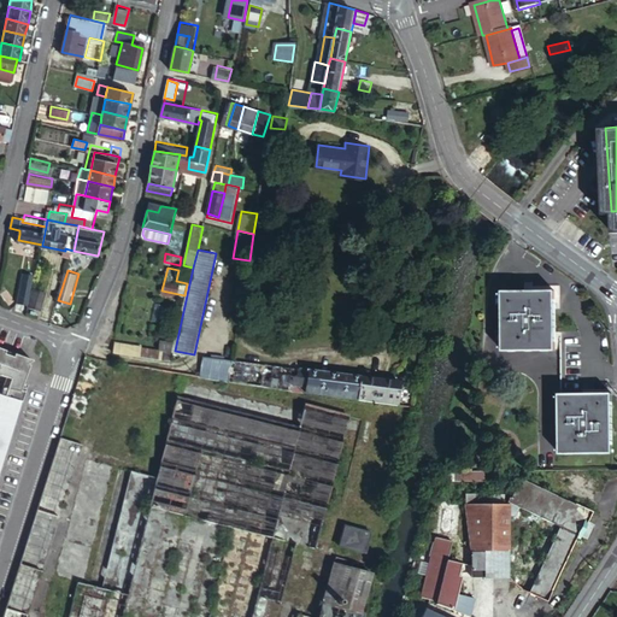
[(27,305),(31,282),(24,281),(23,289),(22,289),(19,304),(27,305)]
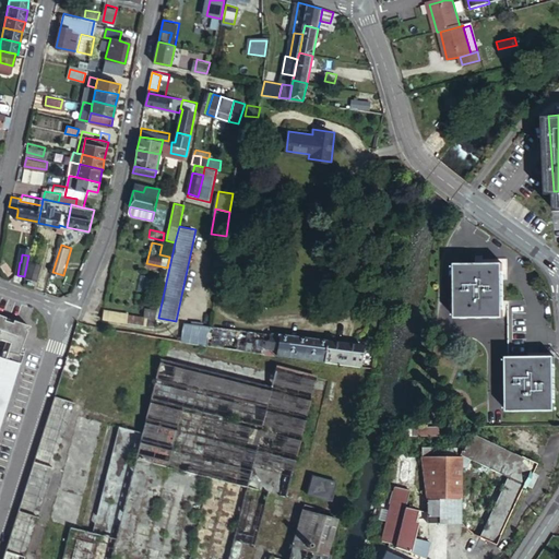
[(42,280),(46,264),(34,260),(30,276),(42,280)]
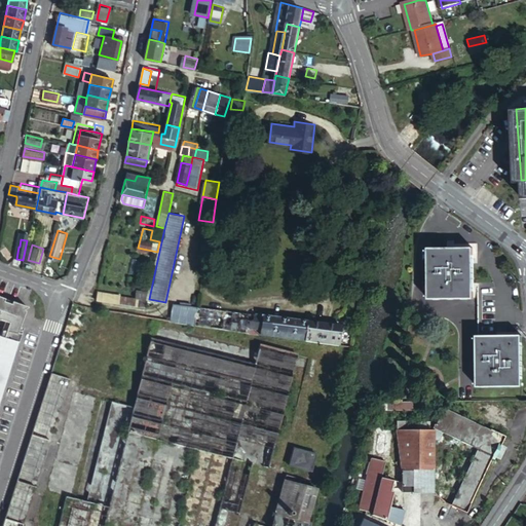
[(476,295),(477,247),(436,246),(434,294),(476,295)]
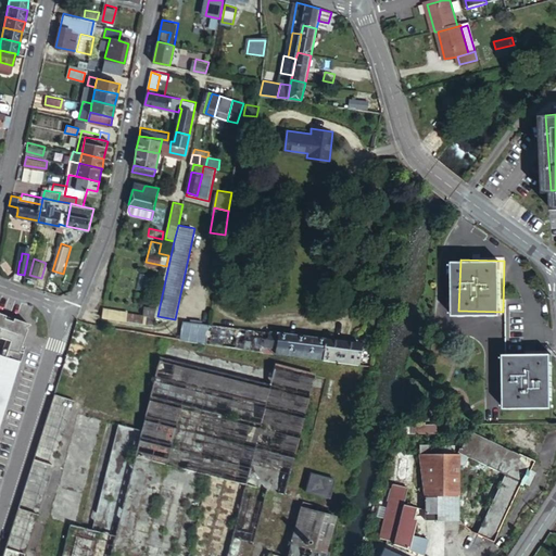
[(144,314),(104,305),(102,316),(155,325),(155,324),(152,323),(153,315),(144,314)]
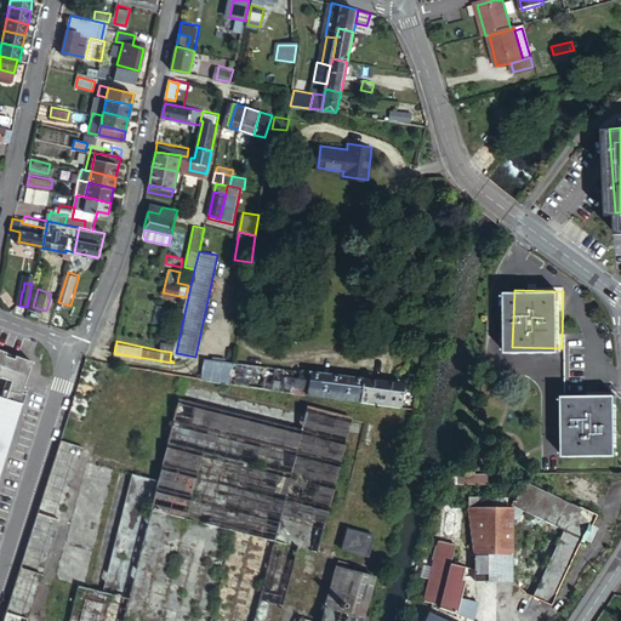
[(164,341),(161,351),(171,352),(174,343),(164,341)]
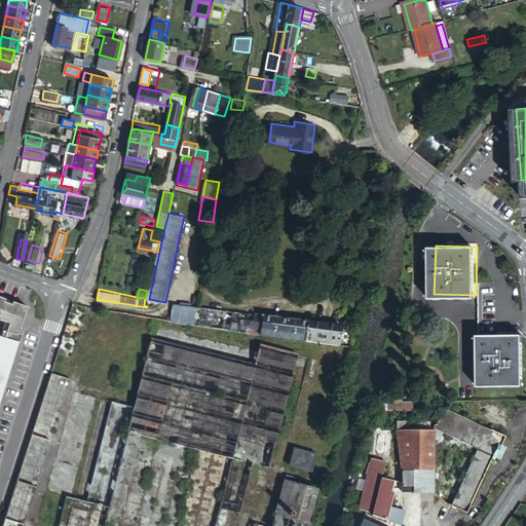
[(0,318),(6,323),(2,334),(0,333),(0,386),(17,330),(16,329),(24,308),(24,306),(27,304),(12,299),(11,301),(4,297),(4,295),(0,293),(0,318)]
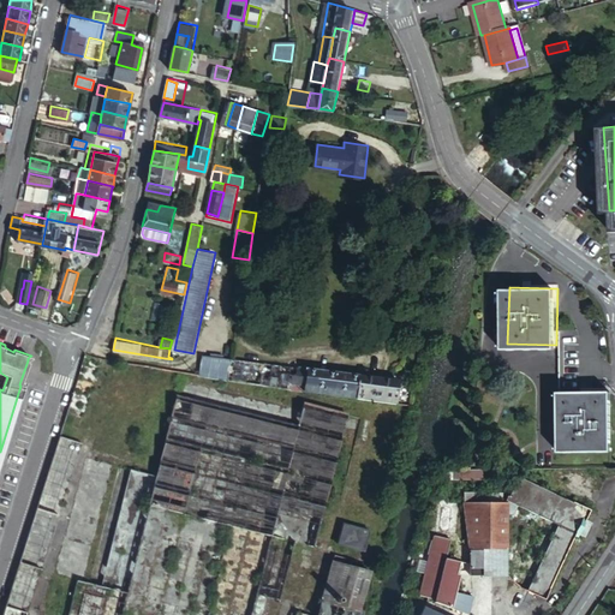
[(611,393),(578,392),(579,346),(565,347),(562,392),(560,448),(609,451),(611,393)]
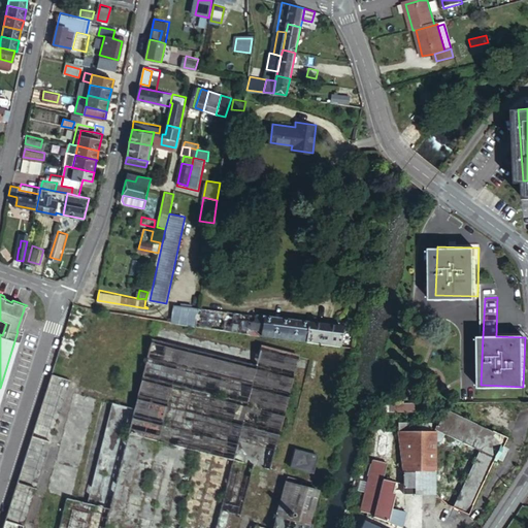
[(147,308),(97,300),(96,307),(149,316),(150,307),(147,307),(147,308)]
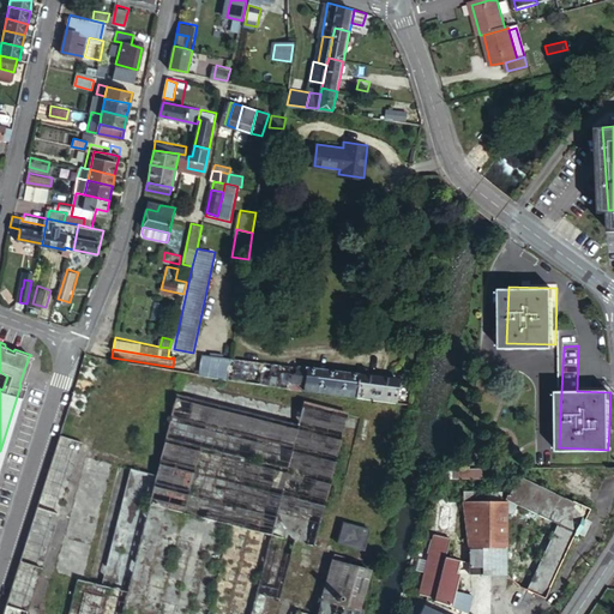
[(203,372),(401,402),(401,398),(397,398),(399,384),(233,357),(205,353),(203,372)]
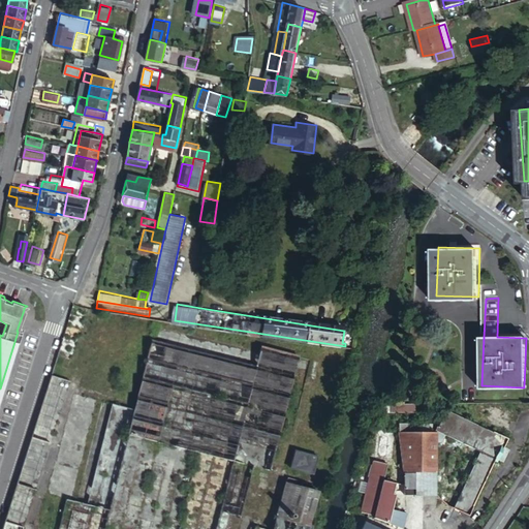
[(42,324),(34,321),(31,333),(39,336),(42,324)]
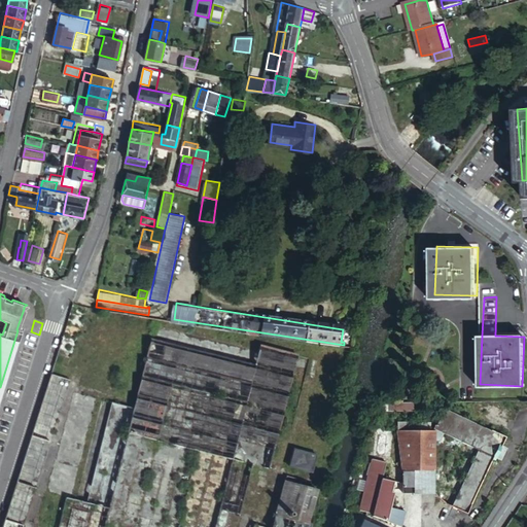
[(223,393),(238,339),(157,322),(147,362),(166,374),(165,378),(223,393)]
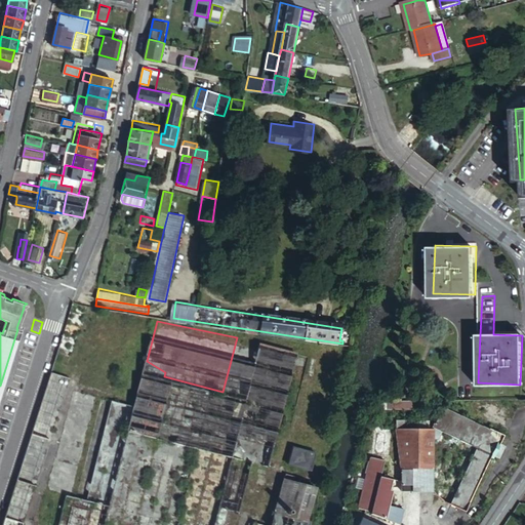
[(247,339),(237,337),(223,392),(164,376),(144,372),(135,404),(110,505),(105,503),(99,524),(211,524),(217,505),(231,509),(238,510),(250,462),(266,465),(289,373),(294,351),(247,339)]
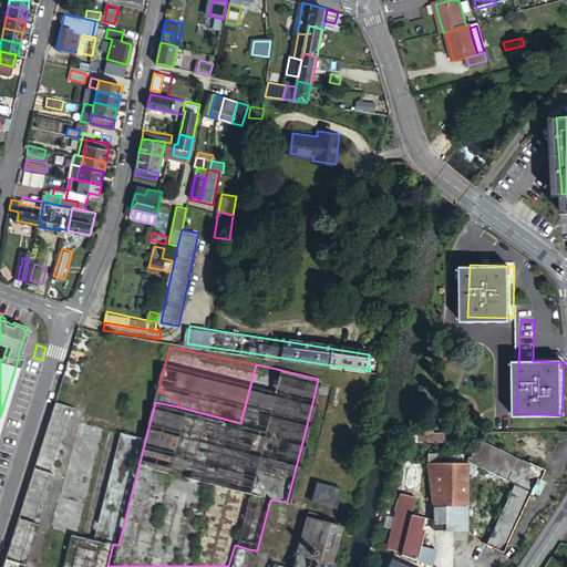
[(55,389),(70,393),(74,380),(60,374),(55,389)]
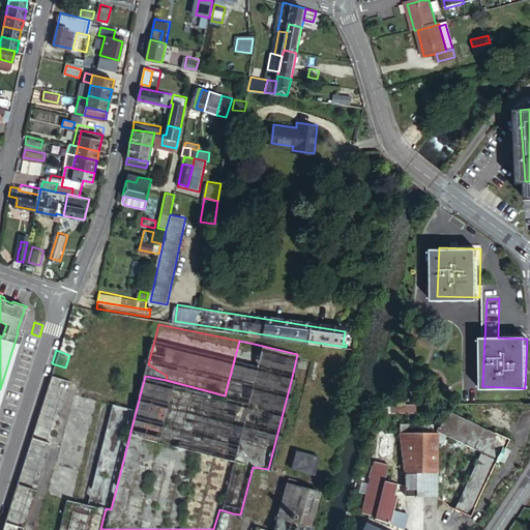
[(313,358),(297,354),(292,377),(307,381),(313,358)]
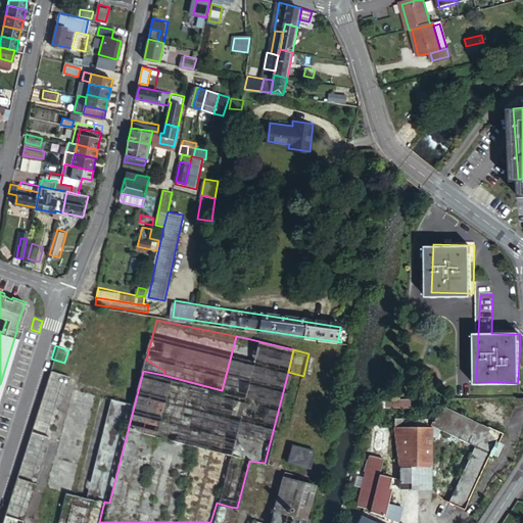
[(48,370),(61,374),(64,363),(51,359),(48,370)]
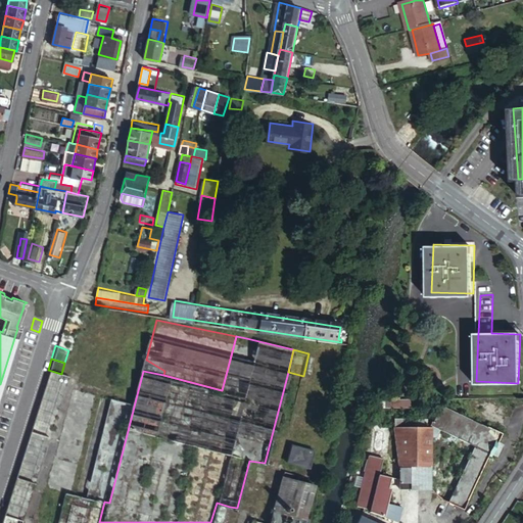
[(164,371),(146,360),(143,371),(163,375),(164,371)]
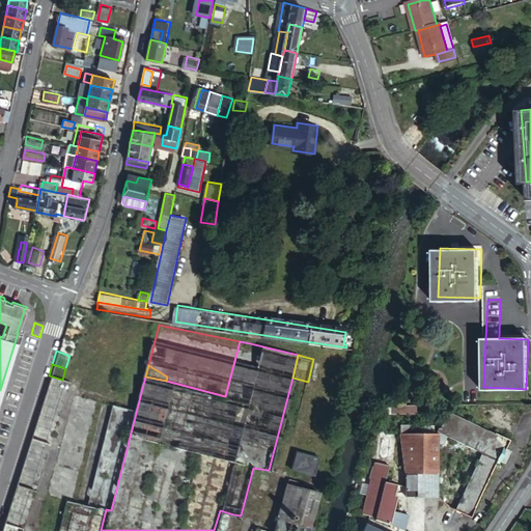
[(67,382),(62,380),(49,375),(29,434),(12,482),(32,488),(34,490),(64,391),(67,382)]
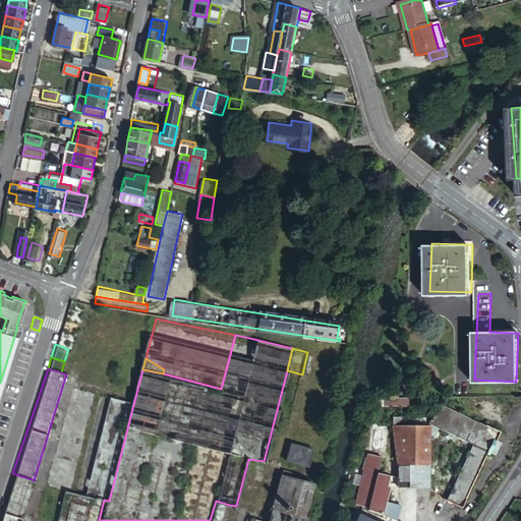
[(134,401),(63,384),(34,480),(49,484),(67,490),(104,500),(109,501),(134,401)]
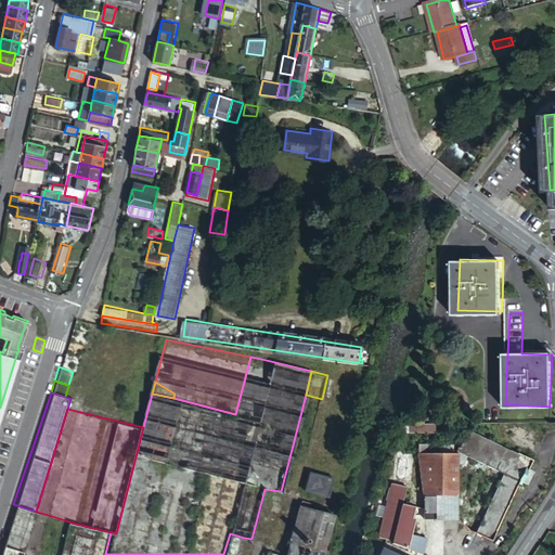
[(457,450),(459,450),(468,455),(503,472),(476,531),(492,539),(520,480),(526,468),(528,469),(529,467),(533,459),(467,427),(457,450)]
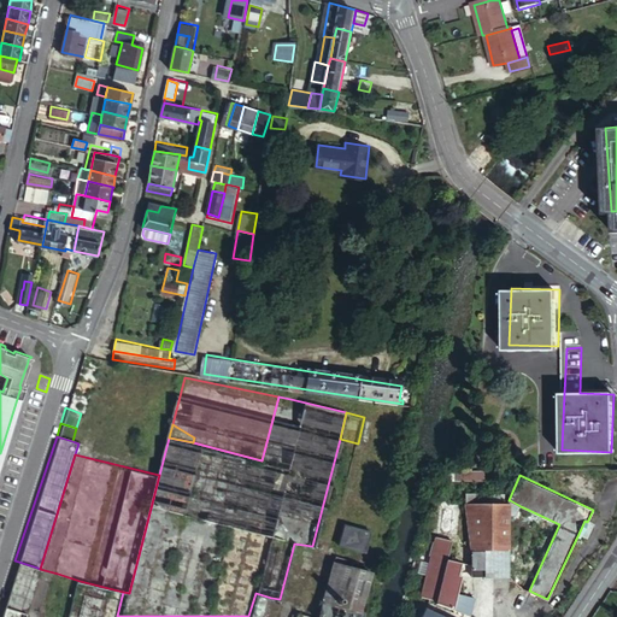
[(457,534),(458,501),(439,500),(436,533),(457,534)]
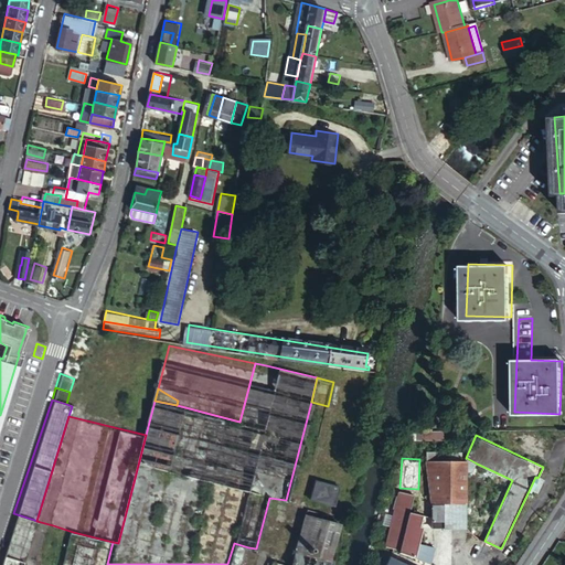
[(477,464),(467,458),(466,461),(466,470),(472,470),(477,464)]
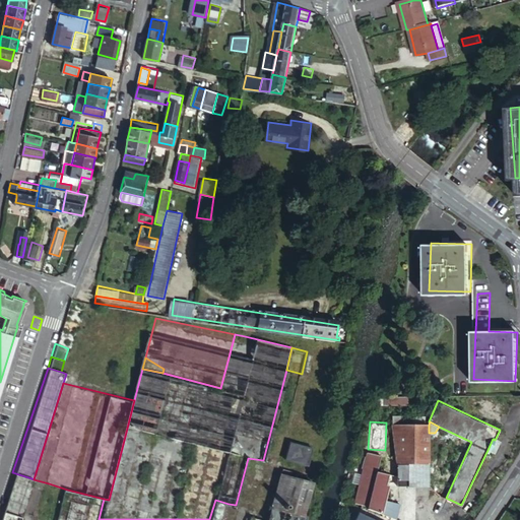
[(429,433),(429,425),(393,425),(398,458),(398,486),(430,485),(429,433)]
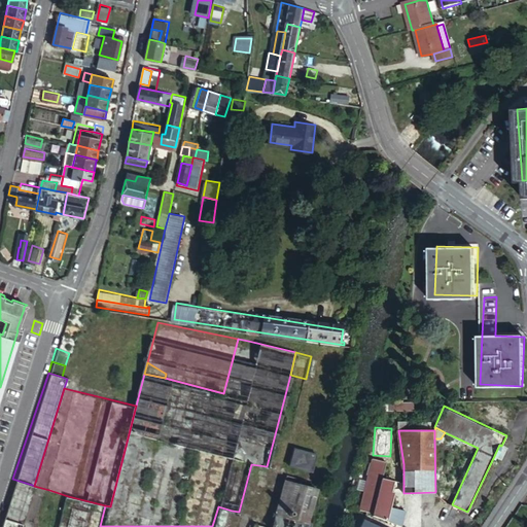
[(499,445),(494,456),(501,459),(504,453),(506,447),(502,444),(501,446),(499,445)]
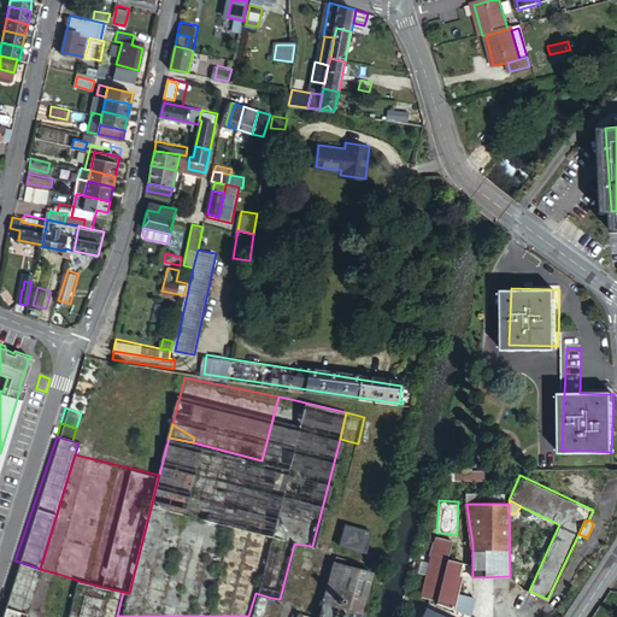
[(366,528),(341,521),(336,540),(362,547),(366,528)]
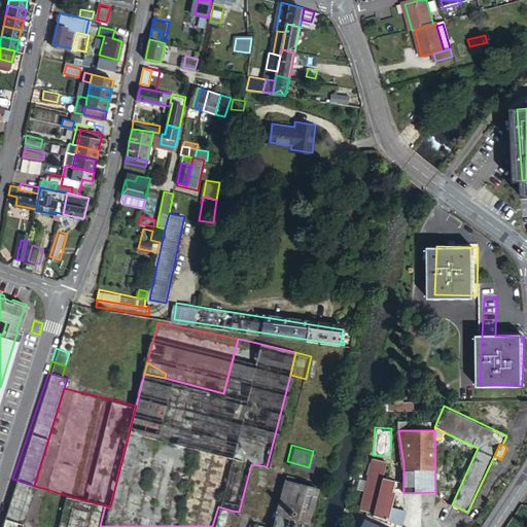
[(374,512),(403,525),(407,510),(391,506),(395,491),(392,490),(395,481),(384,477),(388,461),(374,457),(360,505),(375,510),(374,512)]
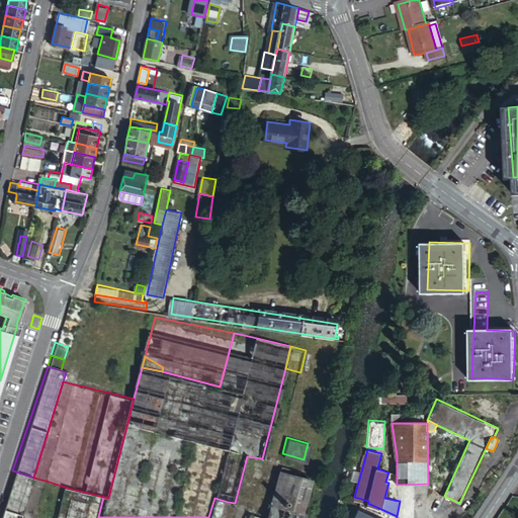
[(303,517),(306,507),(303,506),(310,477),(297,472),(298,467),(279,463),(265,515),(248,512),(246,517),(303,517)]
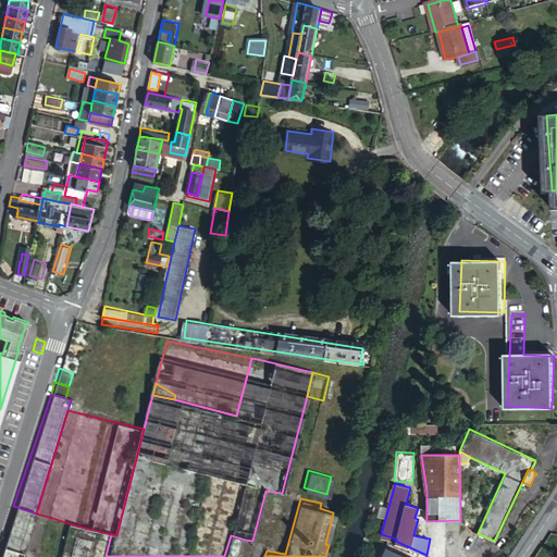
[(21,556),(34,512),(13,506),(0,548),(0,556),(21,556)]
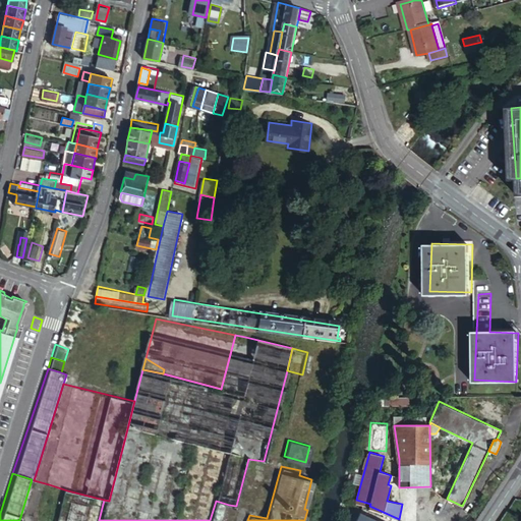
[(67,490),(59,520),(99,520),(104,500),(67,490)]
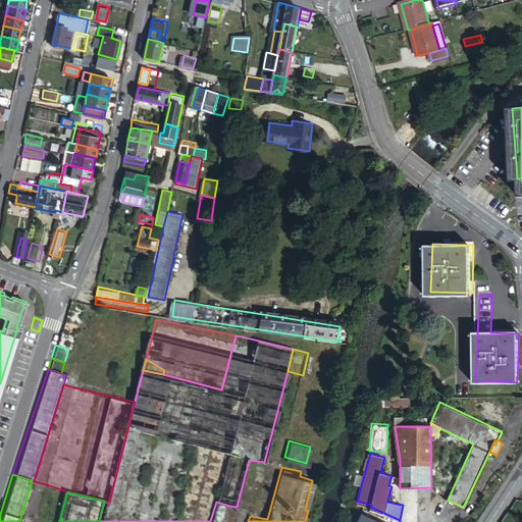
[(224,521),(229,506),(216,502),(210,521),(224,521)]
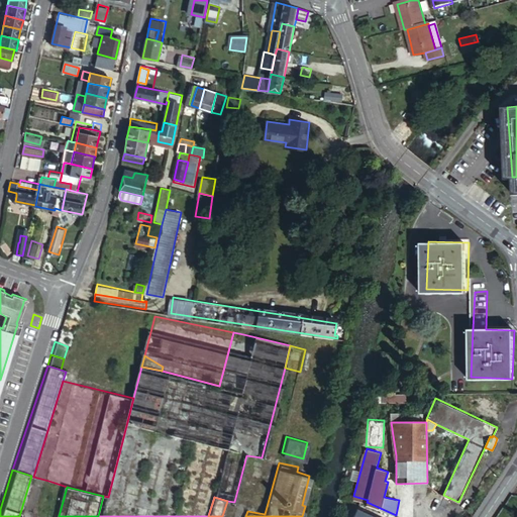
[(354,516),(375,516),(359,508),(356,513),(354,516)]
